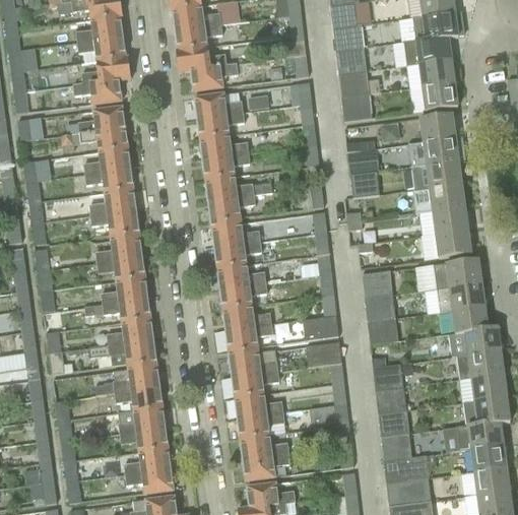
[(2,0),(3,10),(5,10),(15,9),(14,0),(2,0)]
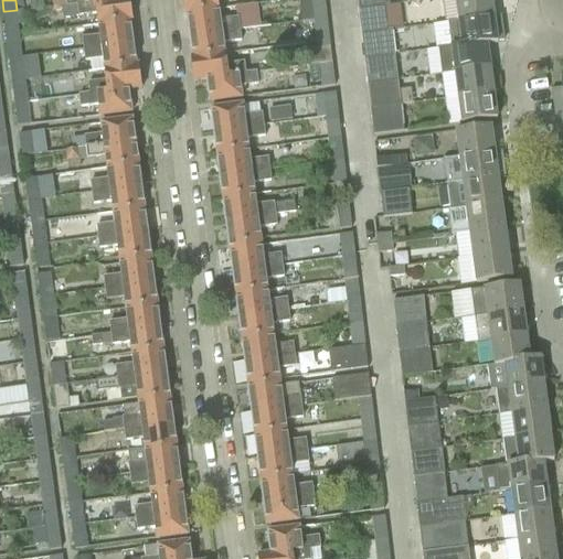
[(86,0),(78,1),(80,12),(97,10),(98,21),(133,17),(130,0),(86,0)]
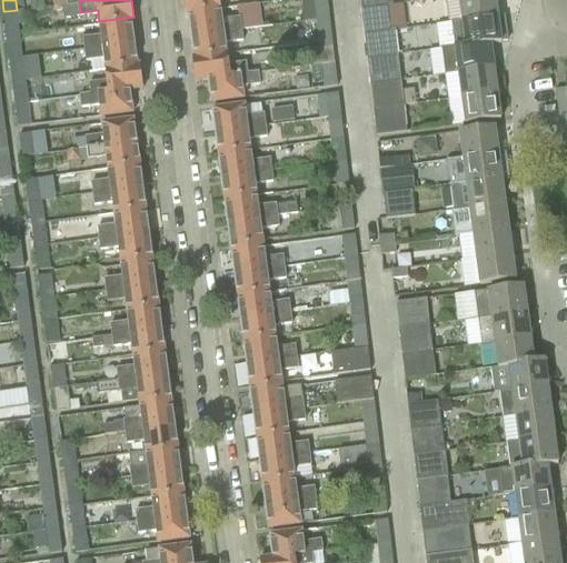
[(186,0),(187,9),(221,4),(220,0),(186,0)]
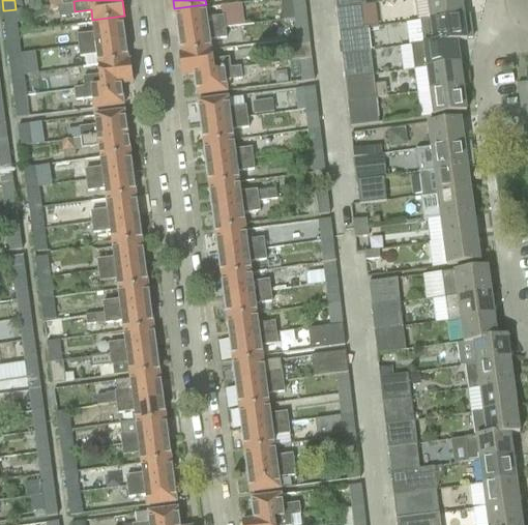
[(294,0),(296,15),(308,13),(305,0),(294,0)]
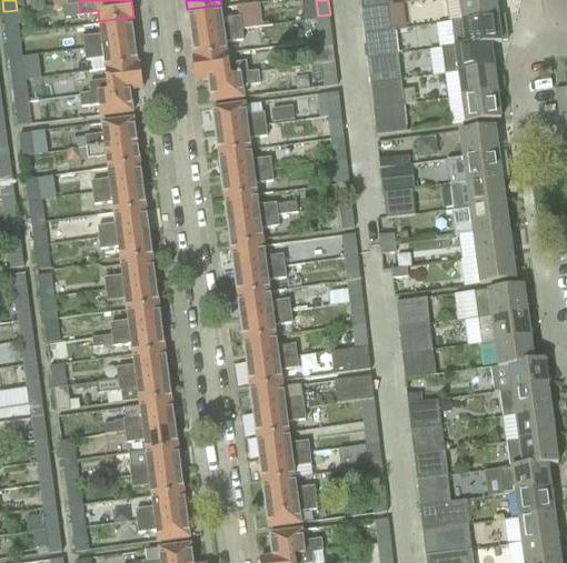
[(447,0),(449,20),(453,19),(463,18),(498,13),(497,0),(447,0)]
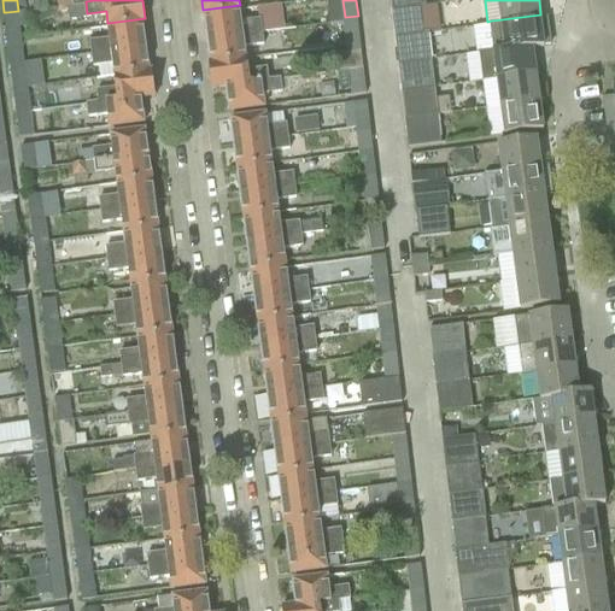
[(393,6),(396,34),(429,29),(426,1),(393,6)]
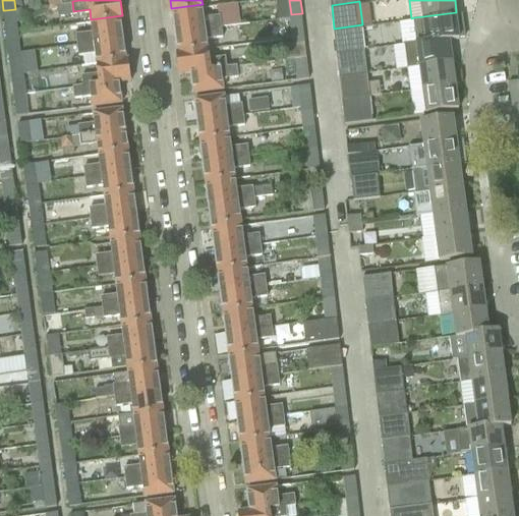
[(173,10),(176,30),(222,23),(223,23),(221,13),(204,15),(203,4),(171,8),(171,10),(173,10)]
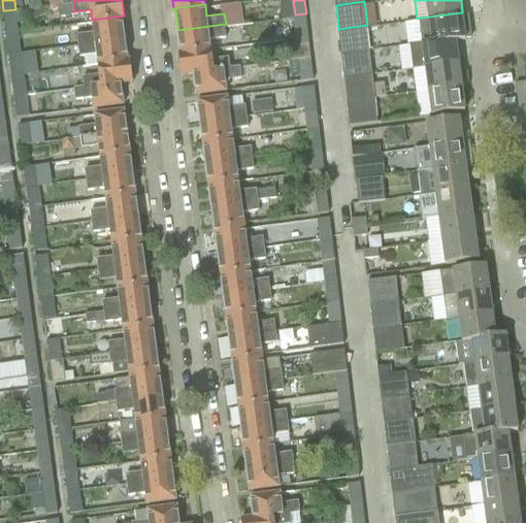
[(5,10),(3,10),(6,26),(18,25),(15,9),(5,10)]
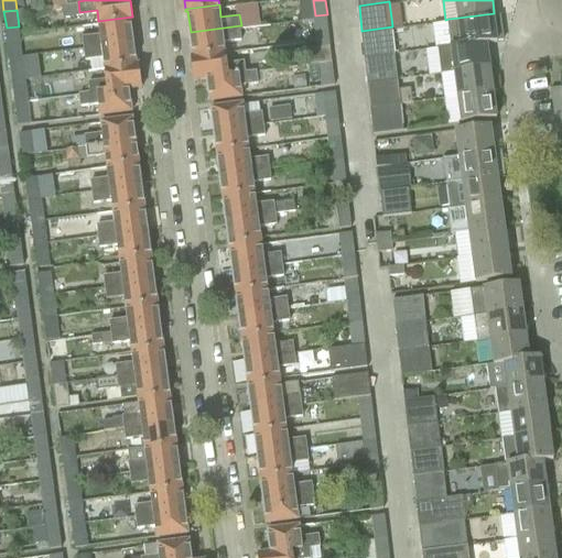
[(445,20),(433,21),(436,44),(438,44),(452,42),(452,44),(487,39),(487,41),(497,39),(497,37),(504,37),(501,19),(495,20),(494,13),(458,18),(449,19),(445,20)]
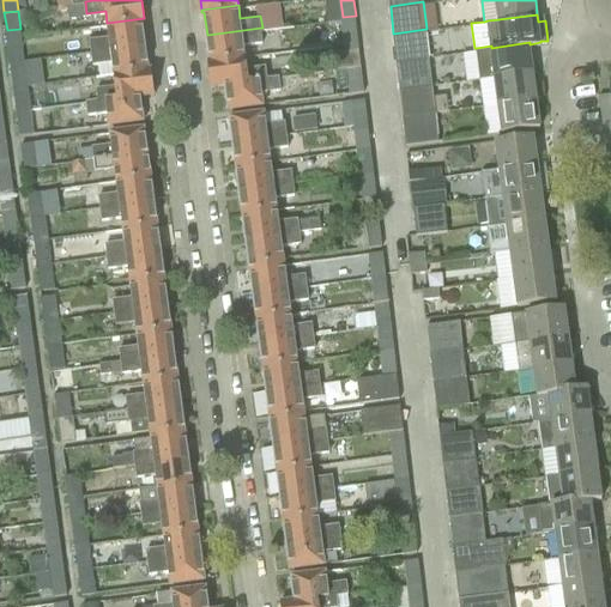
[(356,16),(343,17),(345,35),(357,32),(356,16)]
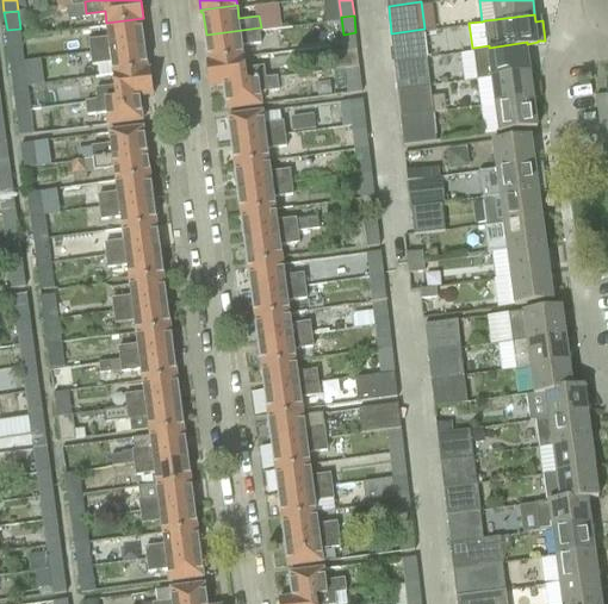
[(90,36),(91,50),(144,42),(142,20),(144,20),(143,18),(106,23),(109,33),(90,36)]
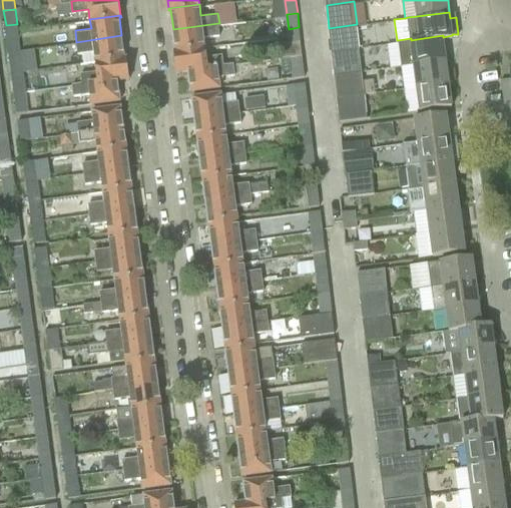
[(218,23),(173,29),(175,45),(176,49),(204,45),(203,35),(219,33),(218,23)]
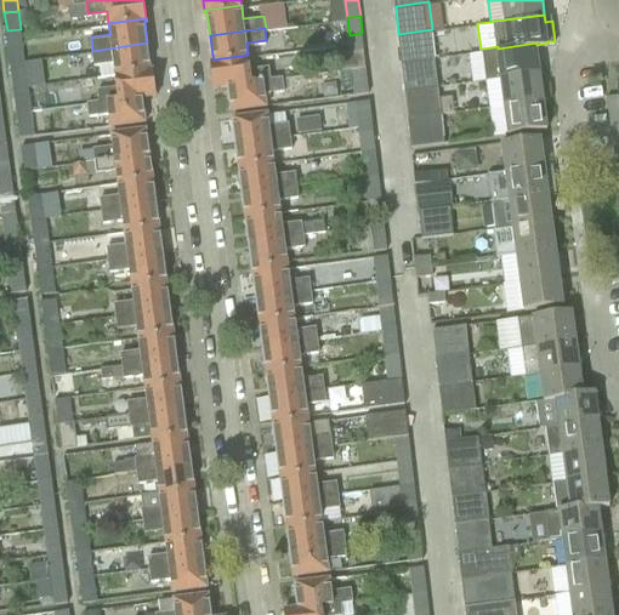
[(398,34),(402,61),(436,56),(432,29),(398,34)]
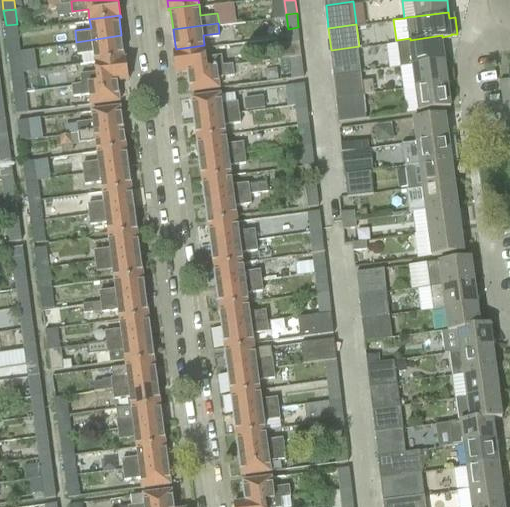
[(19,34),(7,36),(9,51),(11,51),(21,49),(19,34)]
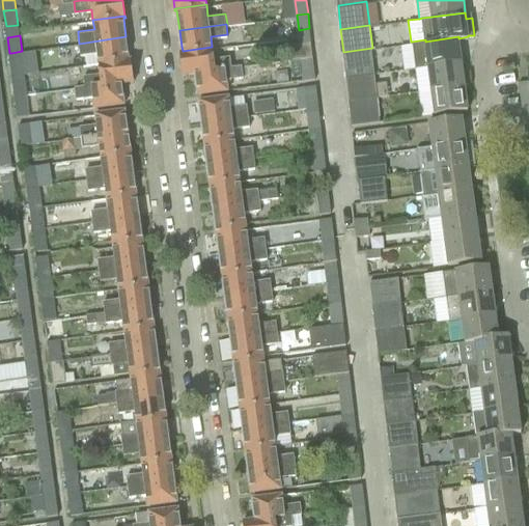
[(98,51),(99,62),(129,58),(126,36),(79,44),(81,54),(98,51)]
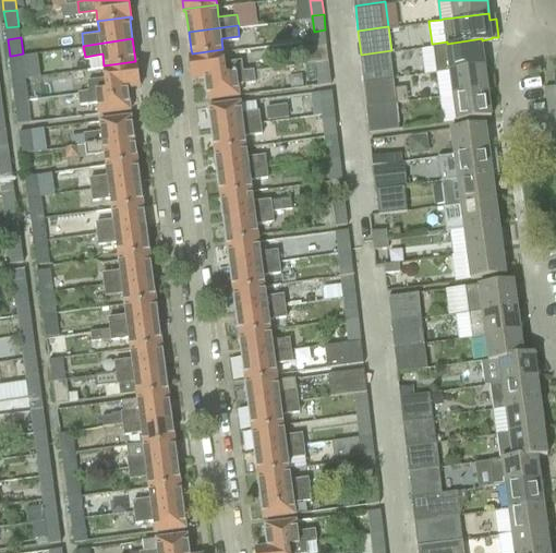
[(433,45),(421,46),(424,72),(436,70),(450,68),(485,63),(482,40),(482,38),(447,44),(447,41),(433,44),(433,45)]
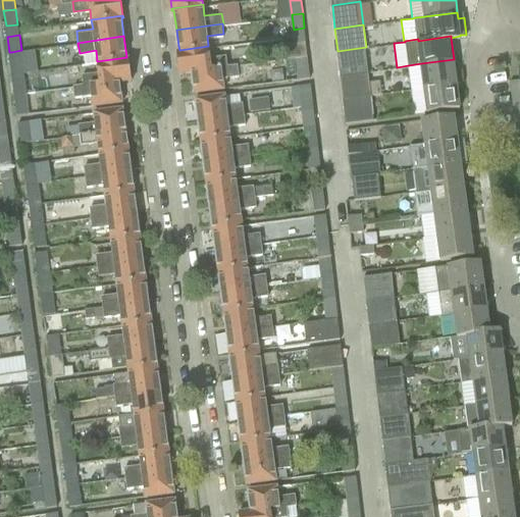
[(306,39),(295,40),(297,55),(307,54),(306,39)]
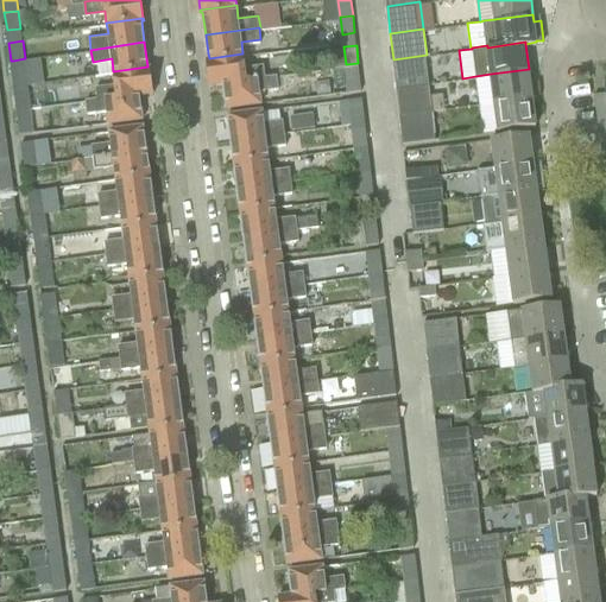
[(209,58),(207,58),(208,73),(209,82),(210,84),(223,83),(223,81),(265,75),(264,63),(245,65),(242,54),(209,58)]
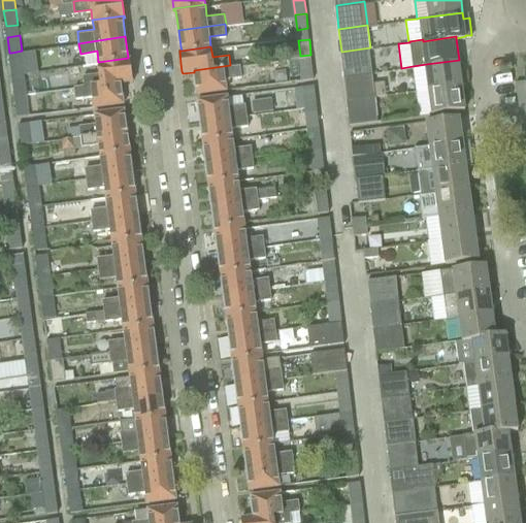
[(341,52),(344,75),(372,72),(370,47),(341,52)]
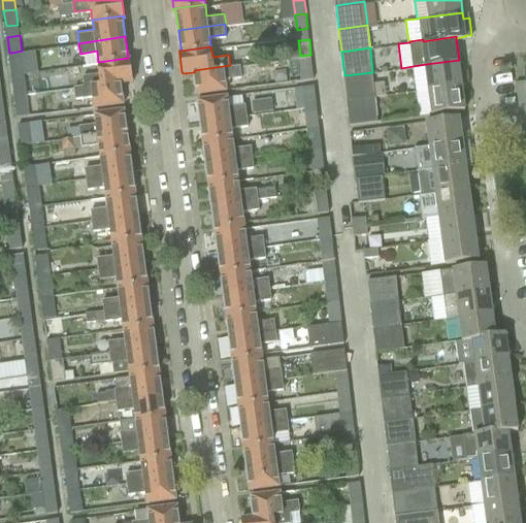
[(11,53),(9,53),(11,68),(24,66),(22,51),(11,53)]
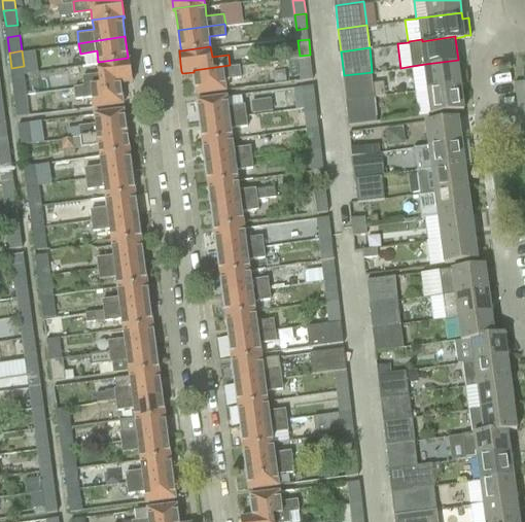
[(310,55),(300,56),(302,72),(312,71),(310,55)]
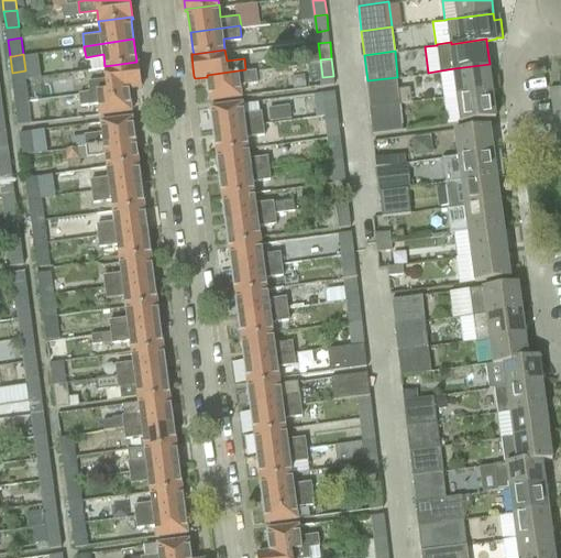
[(106,76),(89,78),(90,87),(90,89),(90,90),(142,84),(139,62),(136,62),(105,66),(106,76)]
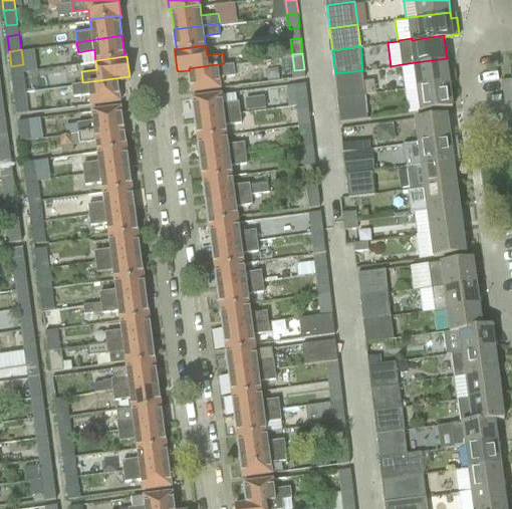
[(448,65),(447,59),(447,58),(415,62),(418,85),(450,81),(450,80),(454,79),(452,65),(448,65)]
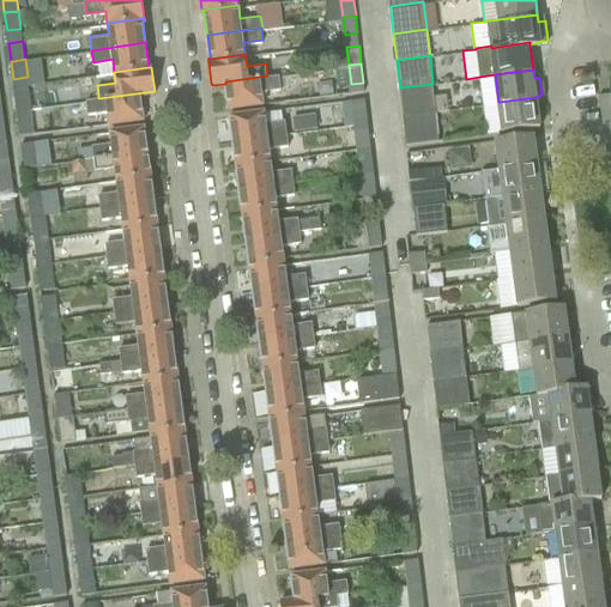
[(267,76),(225,82),(225,84),(227,86),(229,108),(264,103),(262,90),(282,87),(280,74),(267,76)]
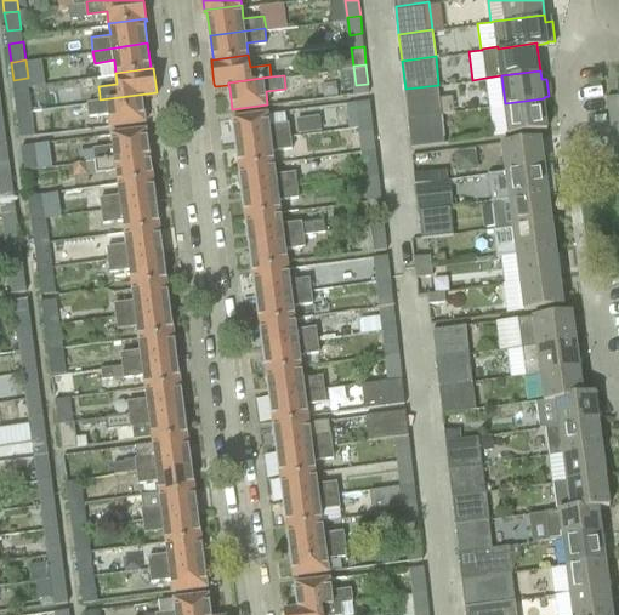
[(405,89),(408,117),(442,112),(439,95),(438,85),(405,89)]
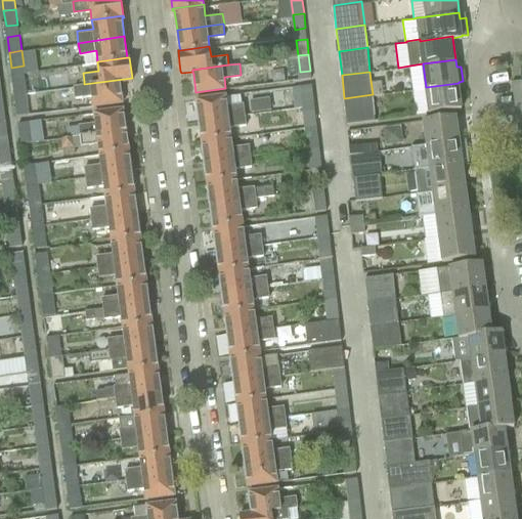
[(25,77),(13,78),(15,93),(16,93),(27,92),(25,77)]
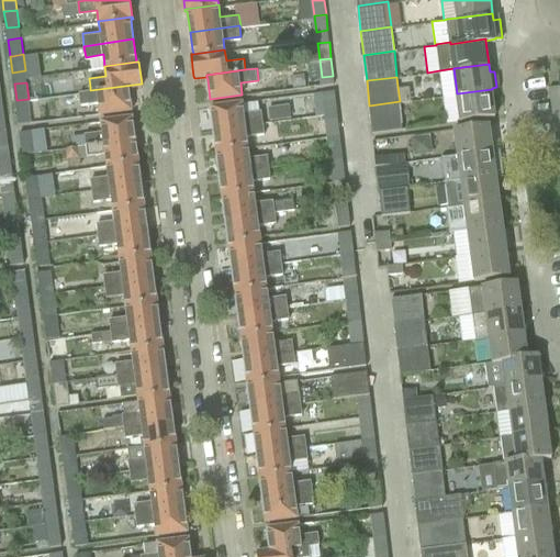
[(90,90),(79,92),(81,103),(99,101),(100,113),(132,109),(129,87),(142,86),(142,84),(90,90)]
